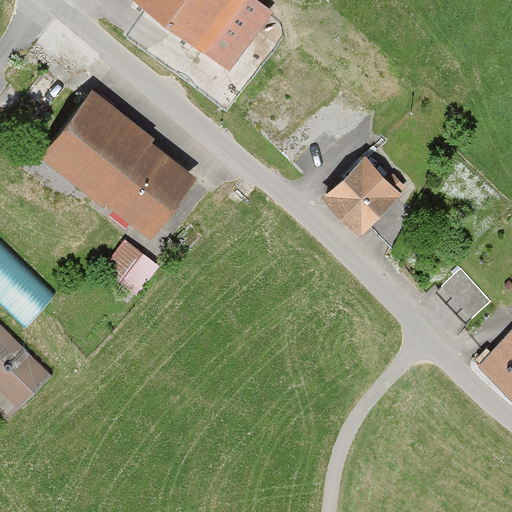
[(132,0),(231,72),(274,13),(256,0),(132,0)]
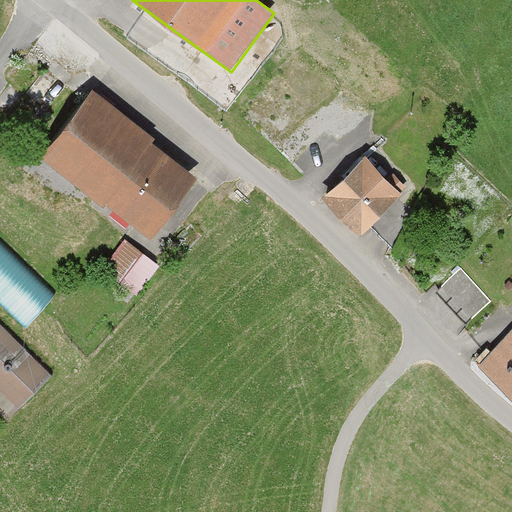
[(157,141),(92,93),(43,161),(153,241),(198,179),(154,146),(157,141)]
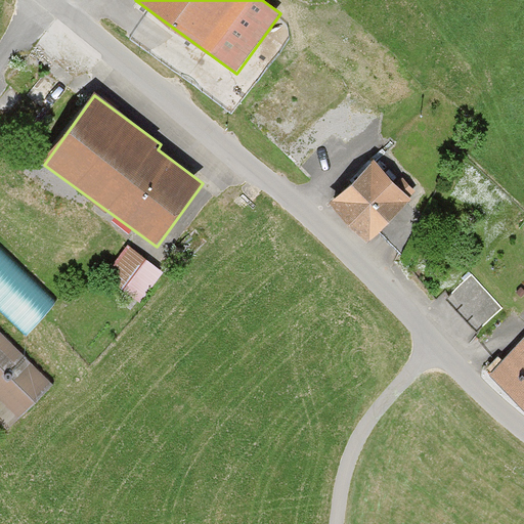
[(332,205),(373,244),(415,199),(374,161),(332,205)]
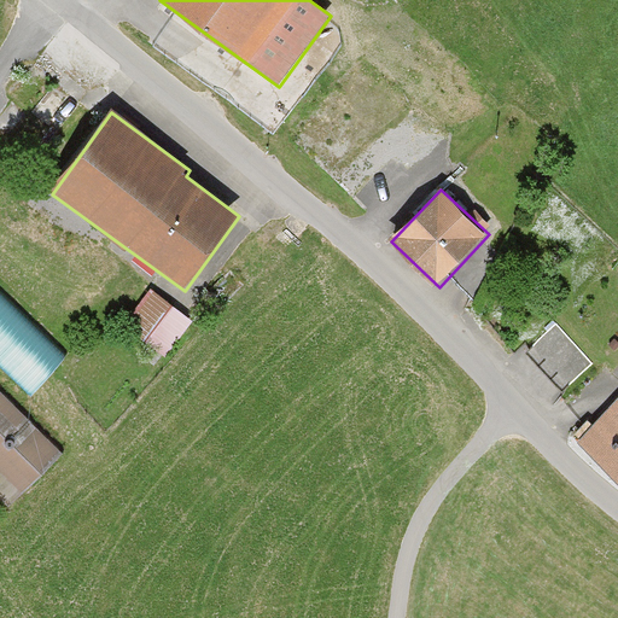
[(126,319),(170,349),(196,313),(151,283),(126,319)]
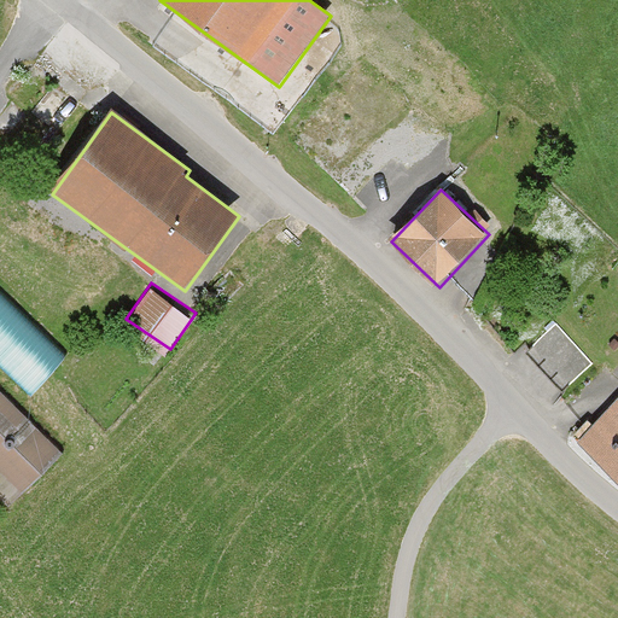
[(66,351),(0,287),(0,361),(29,390),(66,351)]
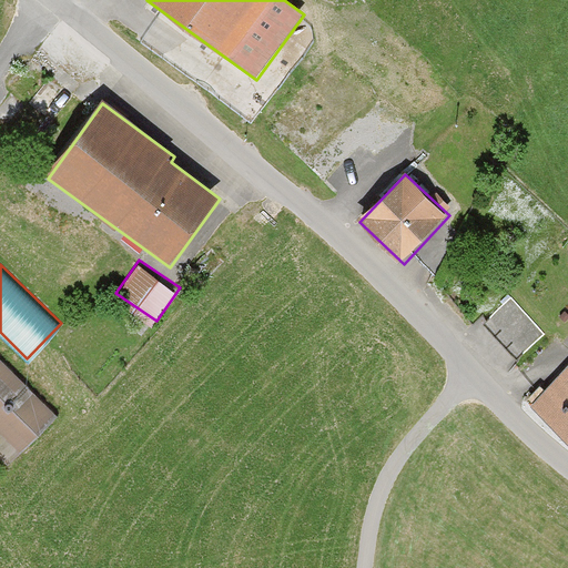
[(485,323),(519,358),(544,335),(509,300),(485,323)]
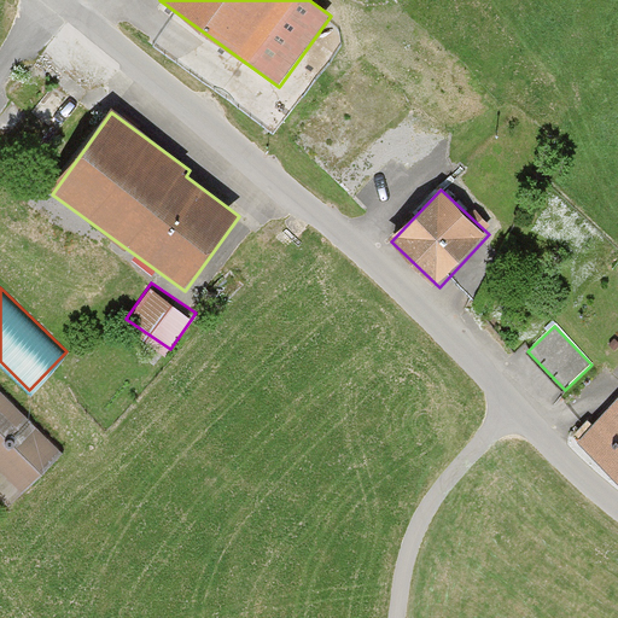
[(63,453),(0,391),(0,497),(9,507),(63,453)]
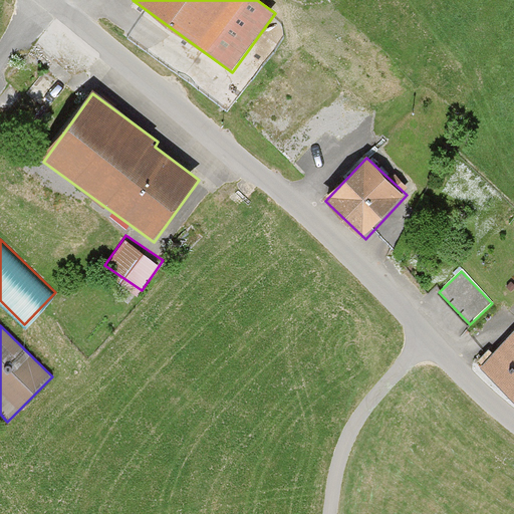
[(513,331),(482,366),(513,396),(513,331)]
